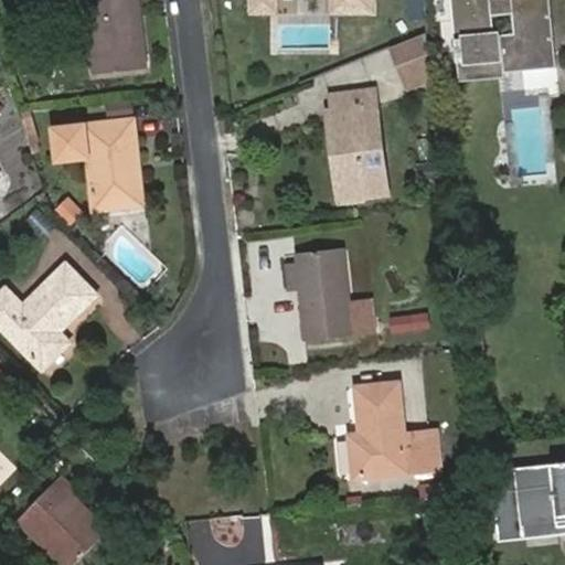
[(130,0),(86,0),(97,78),(147,73),(139,20),(134,20),(130,0)]
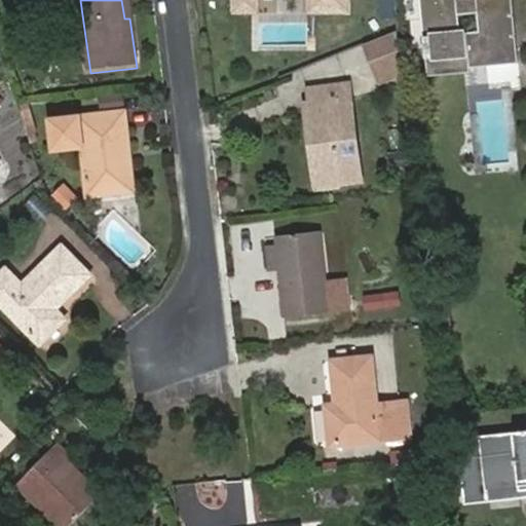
[(129,19),(126,0),(121,0),(124,19),(129,19)]
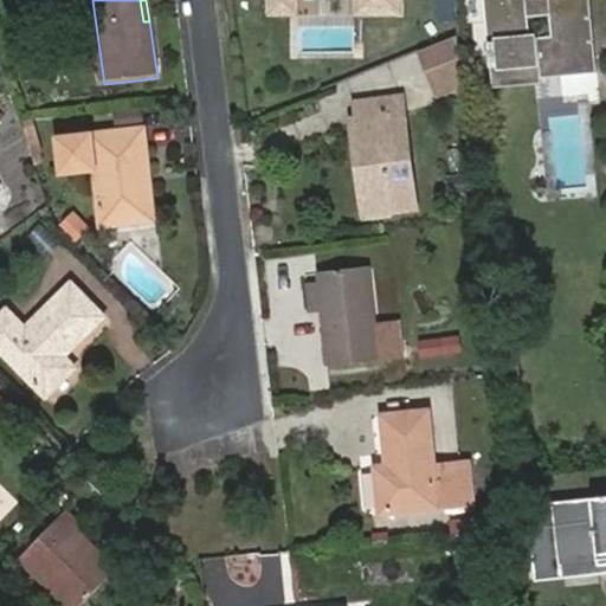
[(485,0),(492,77),(540,73),(541,79),(593,75),(585,0),(485,0)]
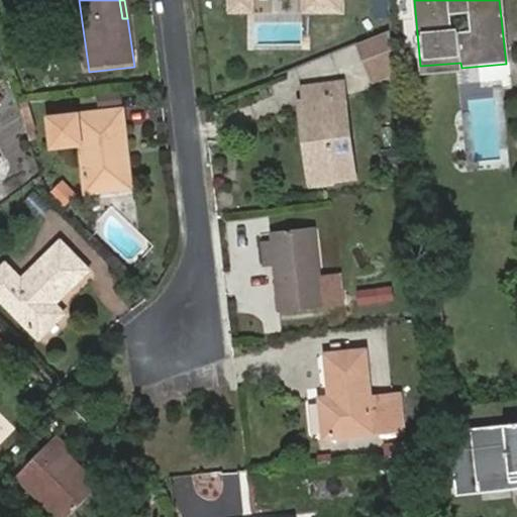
[(399,45),(397,28),(369,39),(376,55),(399,45)]
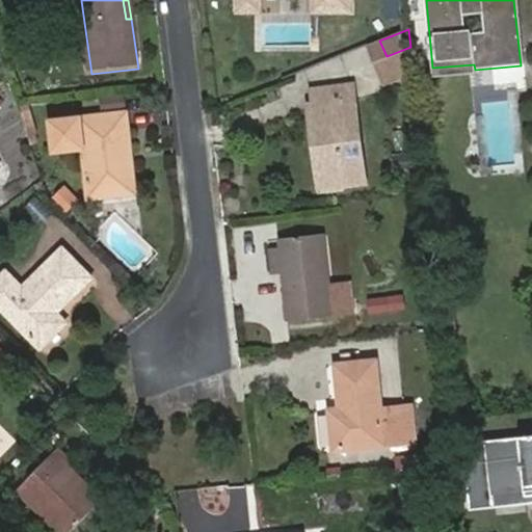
[(387,56),(396,78),(414,71),(410,47),(387,56)]
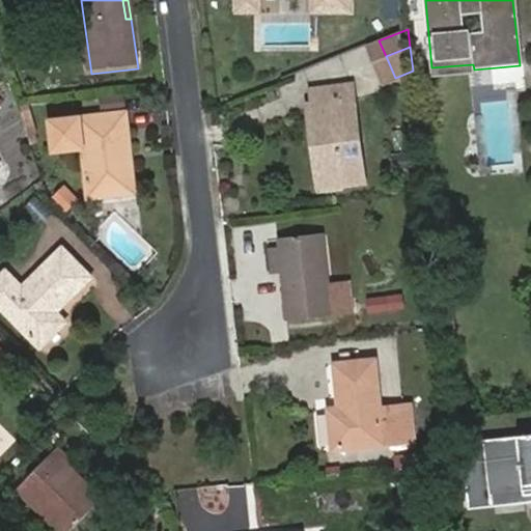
[(314,108),(323,177),(345,175),(345,184),(366,182),(355,87),(315,91),(316,108),(314,108)]
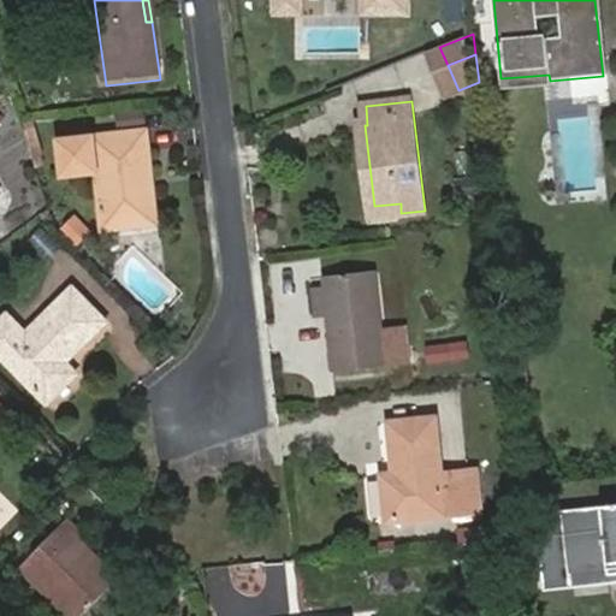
[(147,183),(153,183),(147,135),(60,146),(65,179),(99,175),(105,225),(149,221),(147,183)]
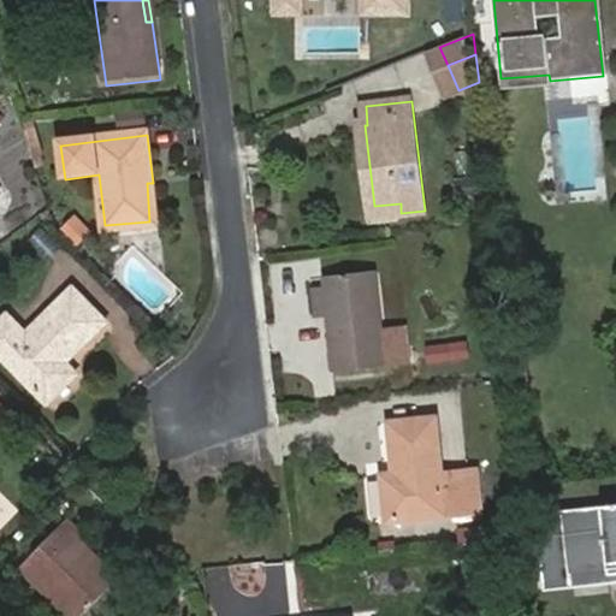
[(158,220),(153,183),(147,183),(149,221),(158,220)]
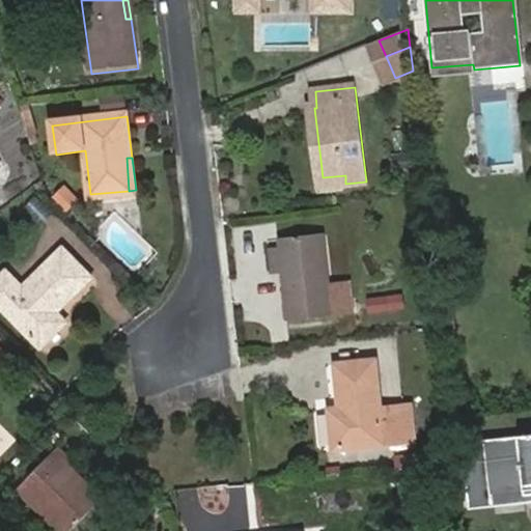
[(345,175),(323,177),(324,187),(345,184),(345,175)]
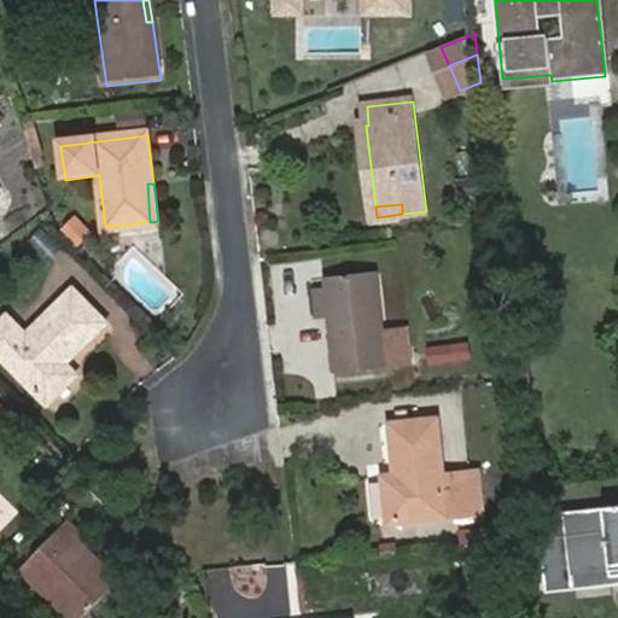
[(91,233),(75,217),(62,231),(76,246),(91,233)]
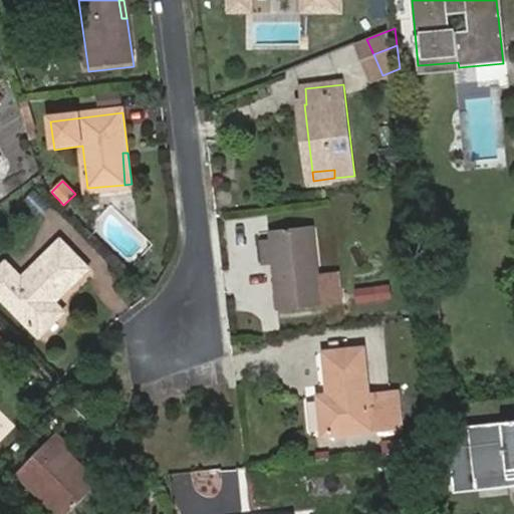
[(274,242),(277,264),(282,310),(324,306),(315,227),(273,231),(274,242)]
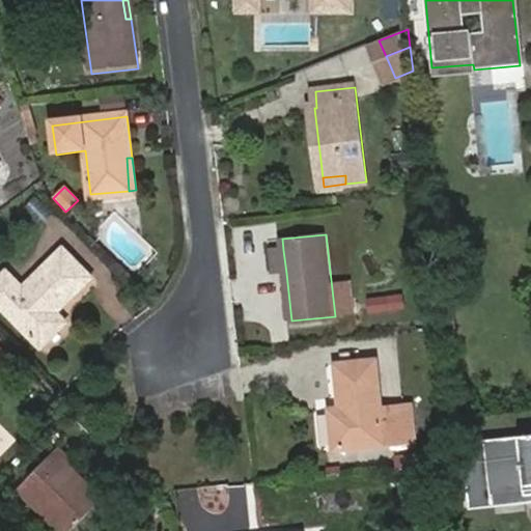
[(0,279),(0,300),(42,343),(65,320),(57,310),(93,277),(66,248),(25,287),(10,271),(0,279)]
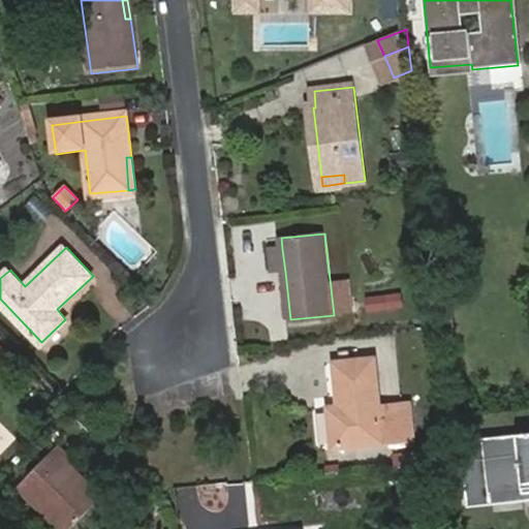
[(277,273),(285,272),(282,249),(274,249),(277,273)]
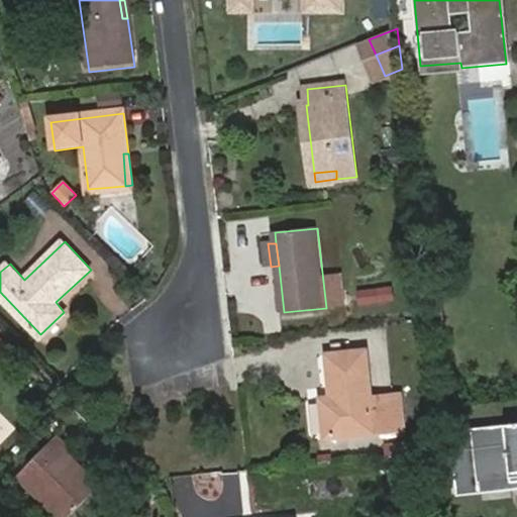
[(390,290),(357,290),(357,302),(390,303),(390,290)]
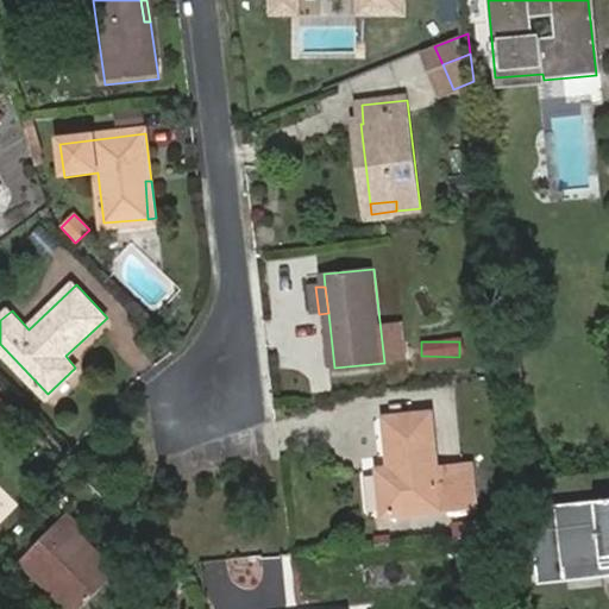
[(0,419),(13,399),(0,390),(0,419)]
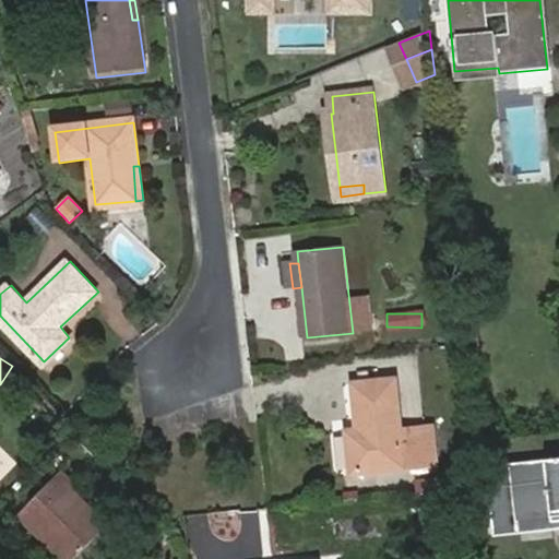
[(356,383),(359,431),(349,431),(354,474),(404,470),(400,428),(396,380),(356,383)]
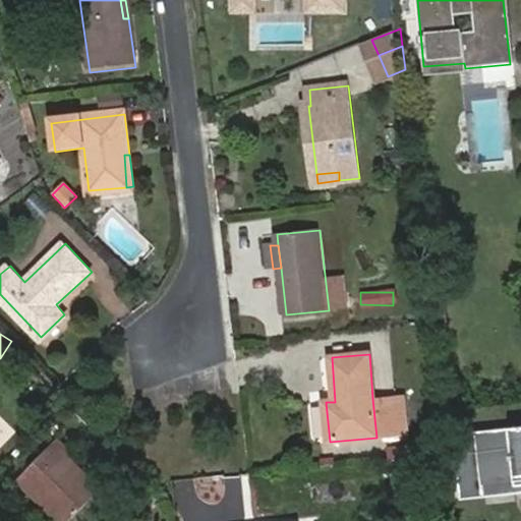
[(409,435),(406,396),(372,399),(377,438),(409,435)]
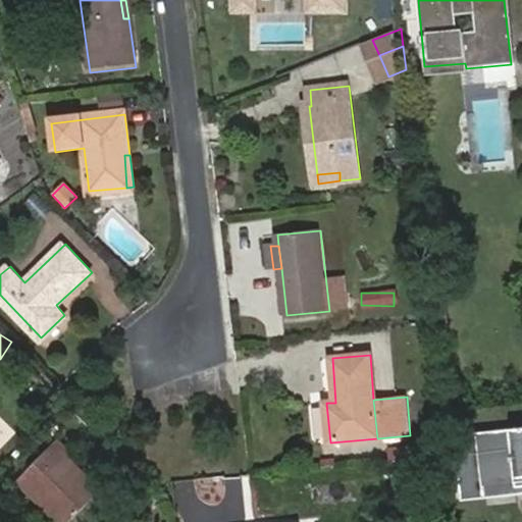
[(521,423),(455,429),(459,488),(480,486),(483,483),(521,480),(521,423)]
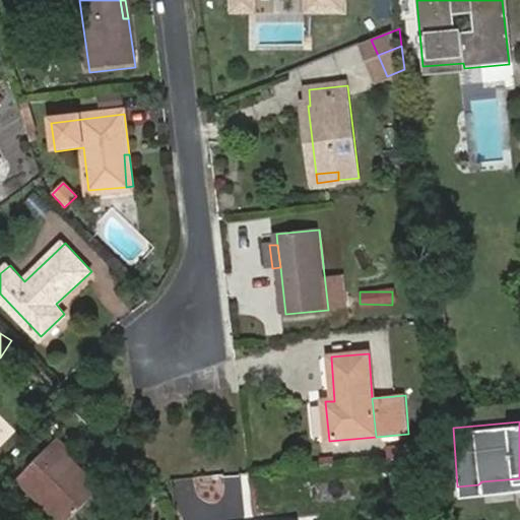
[(58,453),(63,447),(68,443),(56,432),(17,471),(65,519),(100,484),(84,469),(79,474),(58,453)]
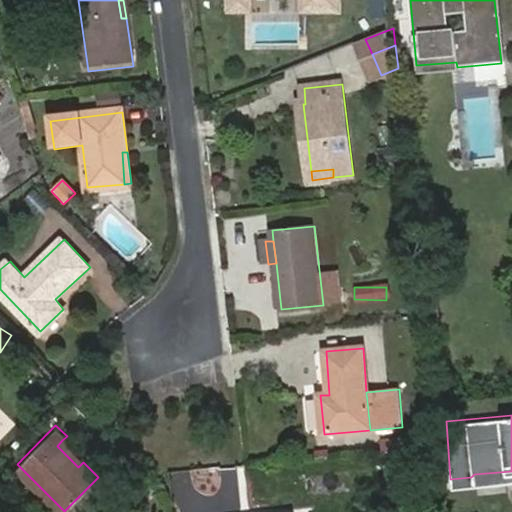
[(83,462),(62,440),(57,446),(78,467),(83,462)]
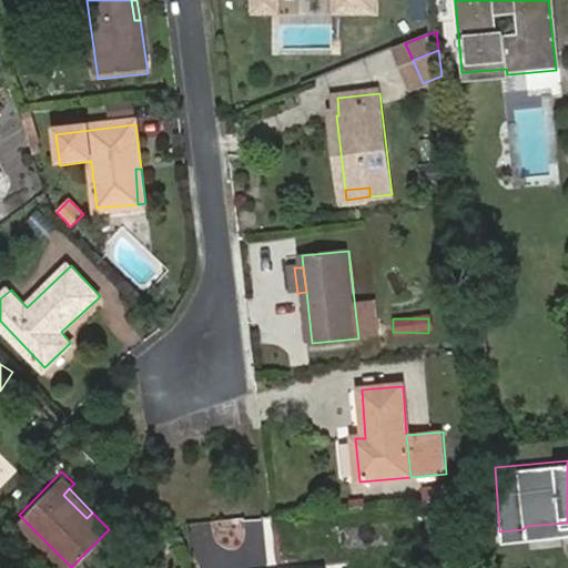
[(523,529),(499,531),(500,540),(567,535),(567,523),(526,526),(523,529)]
